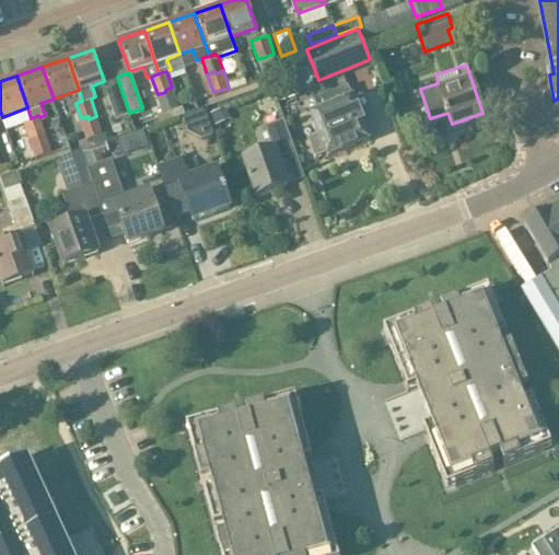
[(129,113),(117,77),(104,81),(116,117),(129,113)]
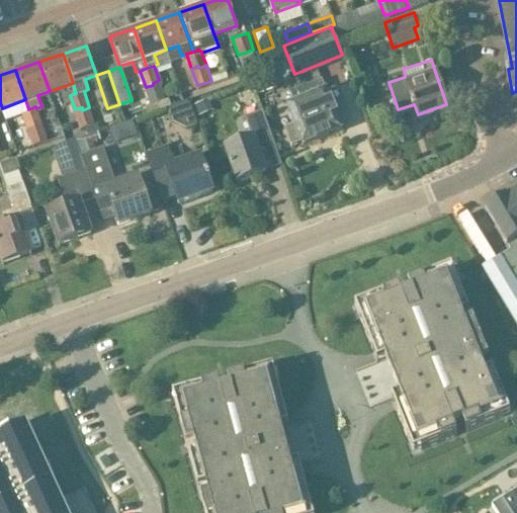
[(262,78),(252,81),(256,91),(274,85),(269,72),(261,75),(262,78)]
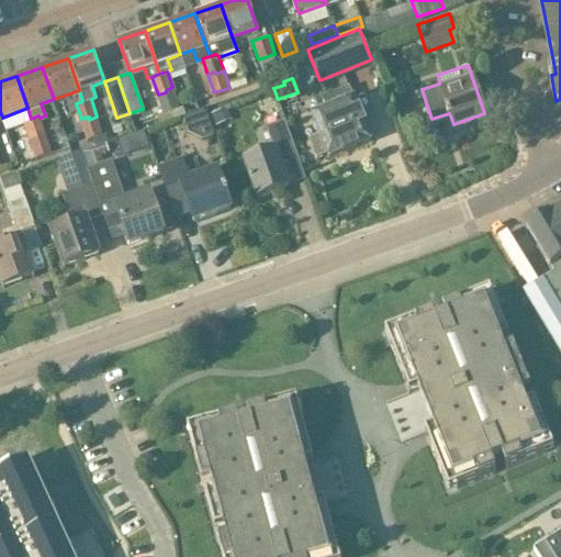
[(327,149),(328,154),(371,137),(350,82),(321,93),(325,106),(312,110),(320,132),(309,136),(316,154),(327,149)]
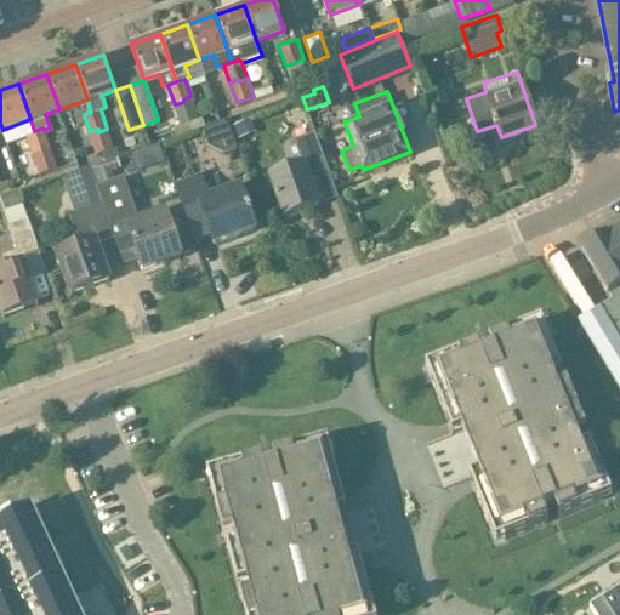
[(183,102),(175,104),(180,121),(197,115),(191,96),(183,100),(183,102)]
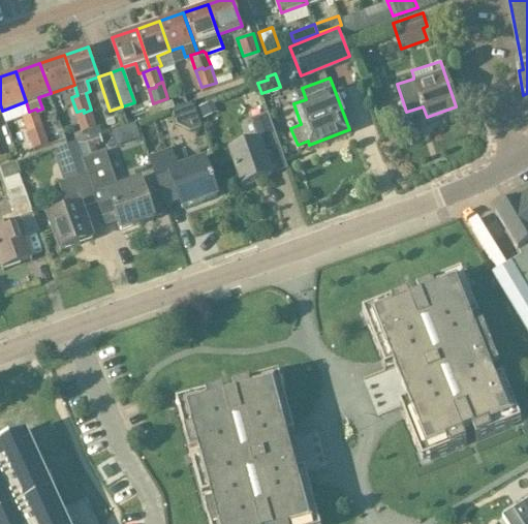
[(192,101),(171,110),(175,121),(189,127),(200,123),(192,101)]
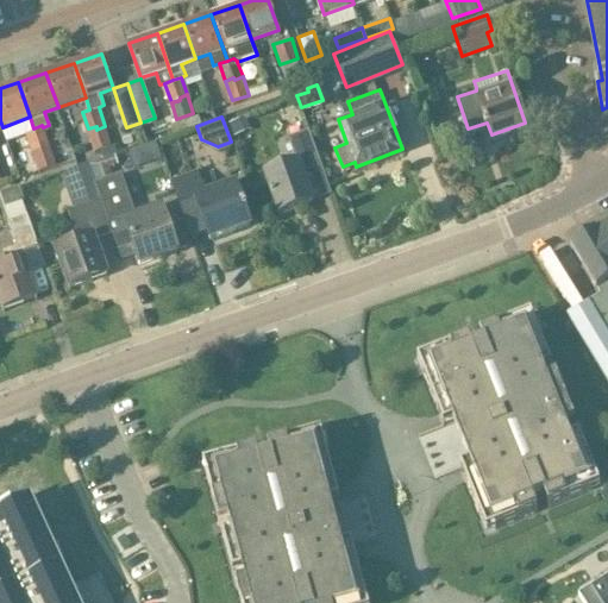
[(245,118),(230,124),(233,131),(248,125),(245,118)]
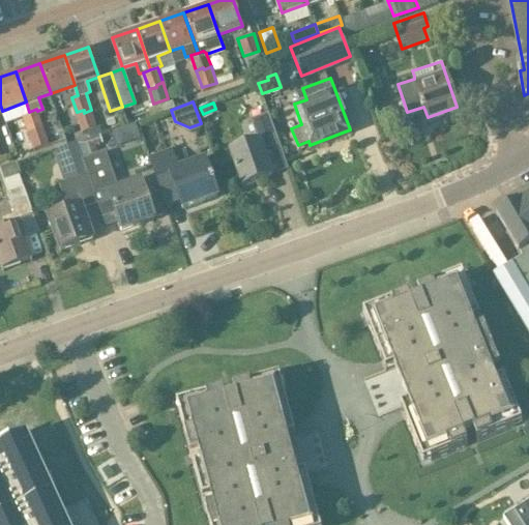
[(22,114),(28,132),(35,128),(35,126),(41,124),(37,111),(36,109),(29,112),(22,114)]
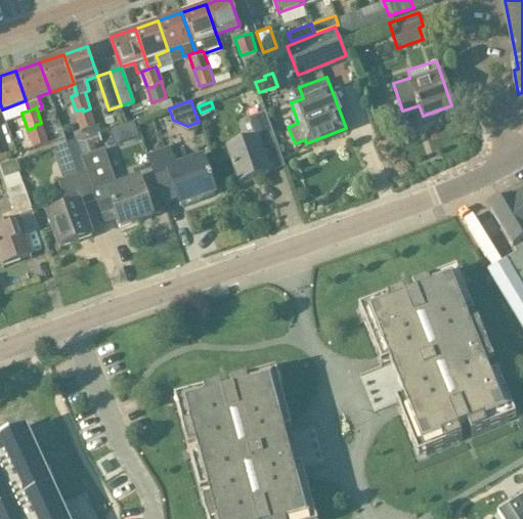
[(95,124),(90,109),(83,112),(83,109),(76,111),(81,128),(95,124)]
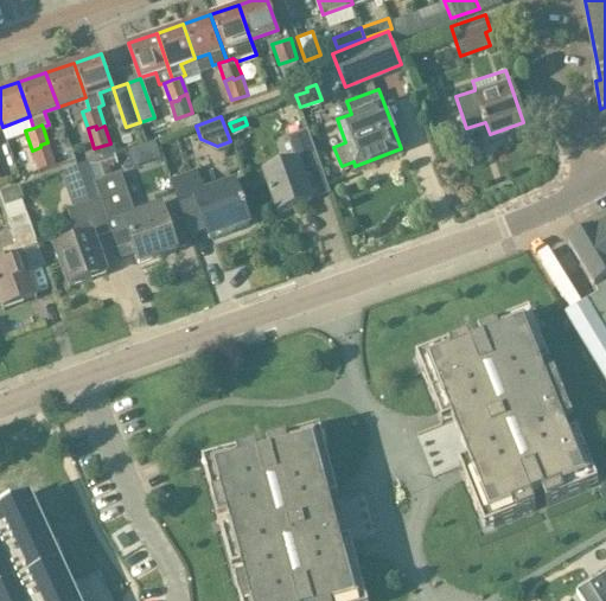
[(301,171),(320,164),(307,127),(286,134),(294,159),(262,170),(275,210),(311,198),(301,171)]
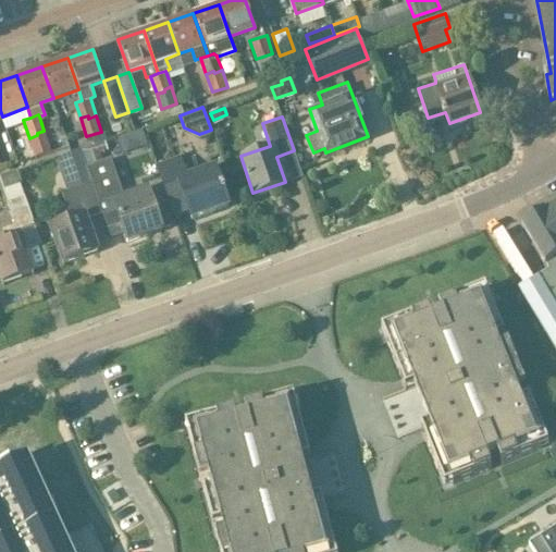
[(50,148),(44,131),(37,133),(37,135),(29,138),(35,154),(50,148)]
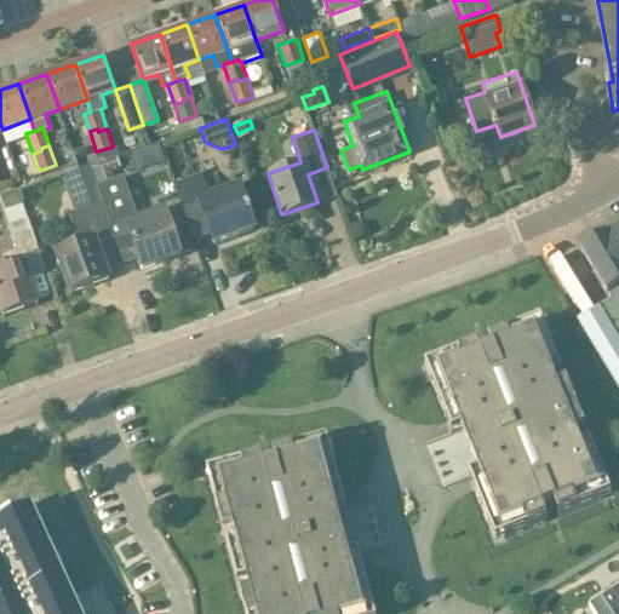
[(116,155),(90,164),(96,183),(114,177),(113,173),(110,167),(119,165),(116,155)]
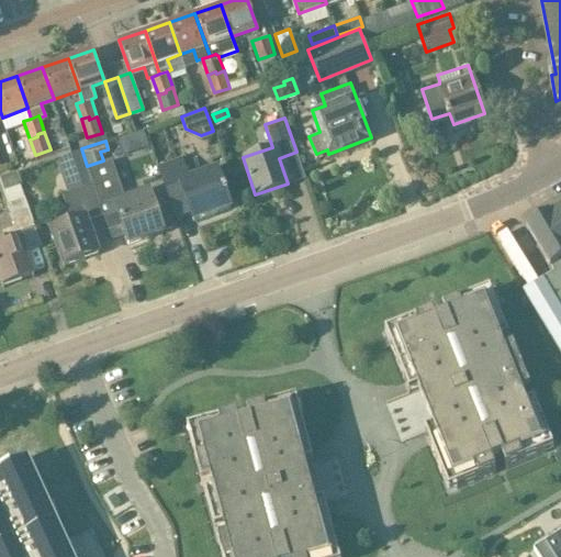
[(80,148),(60,155),(65,169),(85,163),(80,148)]
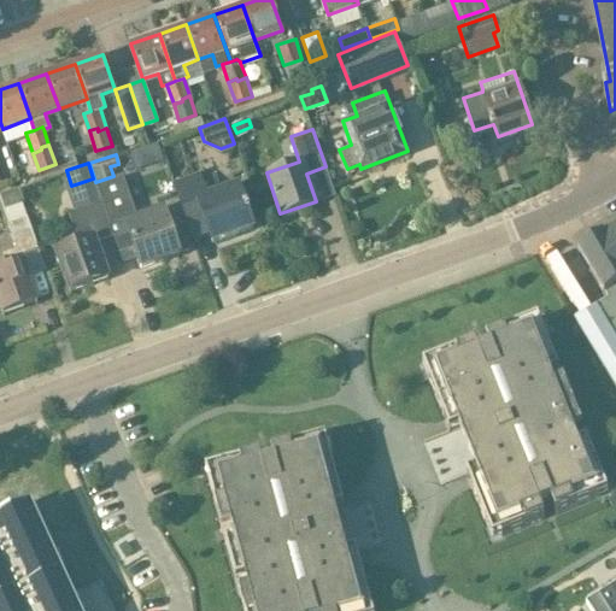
[(204,217),(211,238),(252,222),(239,183),(206,194),(199,172),(174,181),(188,222),(204,217)]
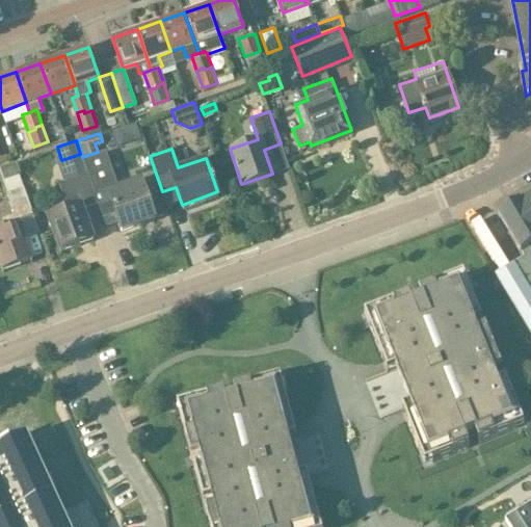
[(98,152),(82,157),(87,172),(98,202),(102,215),(115,211),(121,227),(153,216),(148,202),(157,199),(149,175),(116,186),(104,150),(98,152)]
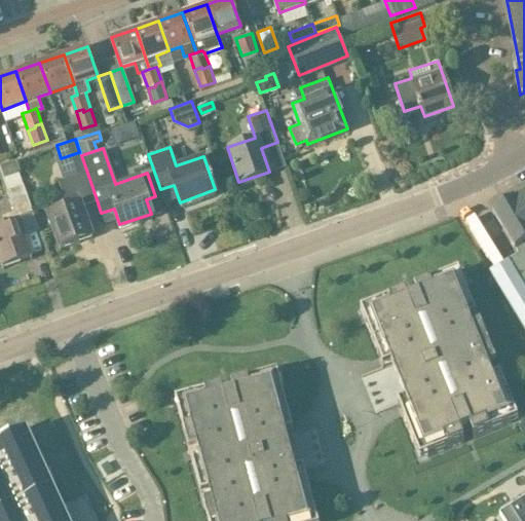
[(68,205),(46,213),(58,247),(91,234),(80,205),(97,199),(86,170),(59,180),(68,205)]
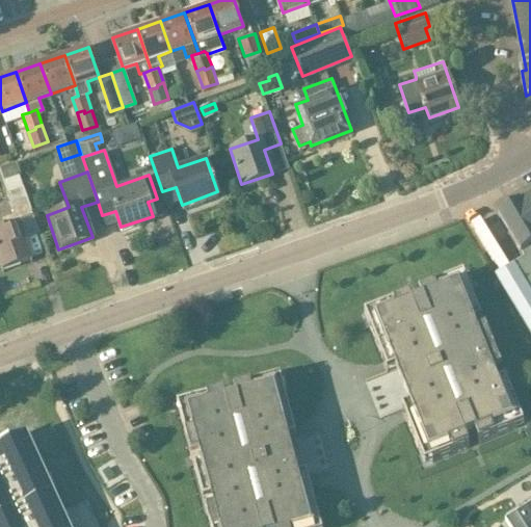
[(20,174),(3,179),(7,190),(24,185),(20,174)]
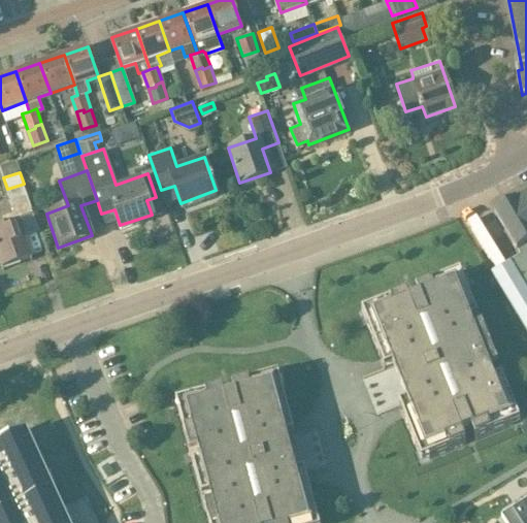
[(0,260),(2,266),(31,257),(24,236),(39,231),(24,184),(7,189),(14,210),(3,215),(6,224),(0,226),(0,260)]
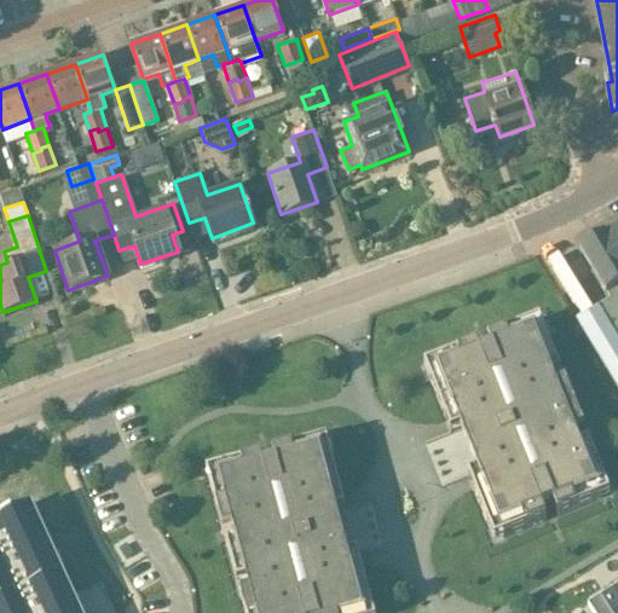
[(617,223),(604,232),(602,231),(600,232),(601,233),(581,246),(581,244),(578,246),(608,295),(575,316),(617,387),(617,223)]
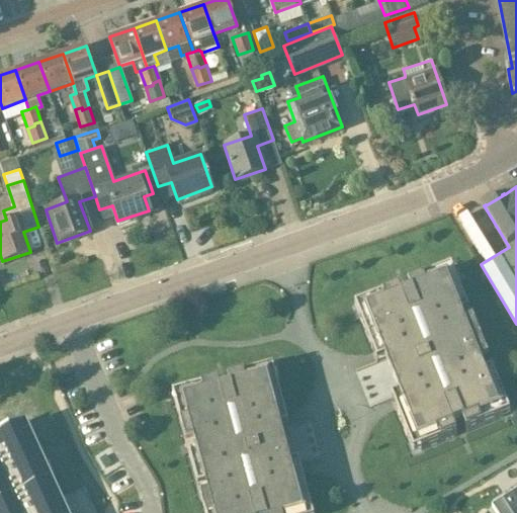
[(395,405),(408,437),(413,448),(455,431),(452,423),(462,419),(465,427),(509,410),(491,365),(483,369),(479,359),(487,356),(471,317),(463,321),(459,311),(467,308),(450,264),(407,281),(410,289),(401,293),(397,285),(353,303),(371,347),(399,336),(406,352),(418,347),(421,354),(414,357),(418,367),(425,364),(427,371),(415,376),(422,394),(395,405)]
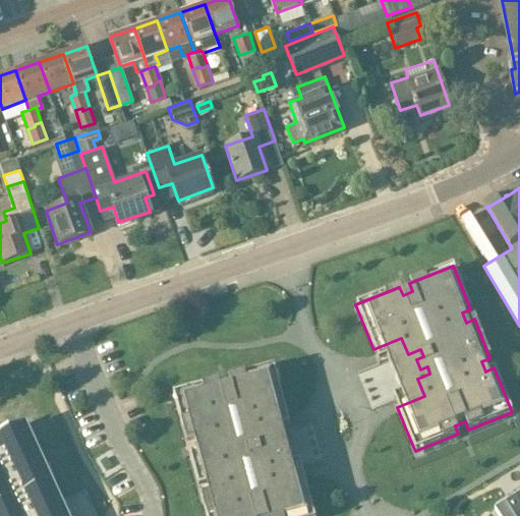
[(187,450),(198,489),(198,491),(208,489),(211,499),(201,501),(206,515),(313,515),(302,473),(274,481),(269,463),(255,467),(253,459),(262,457),(258,447),(251,449),(249,442),(262,438),(257,420),(286,412),(274,366),(172,394),(185,441),(193,438),(196,448),(187,450)]
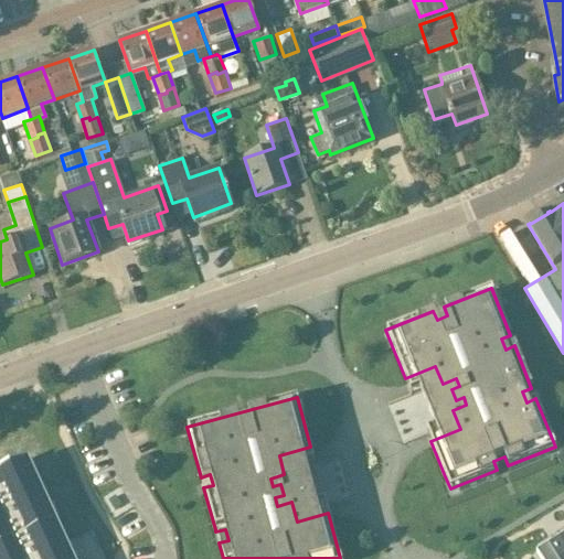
[(28,460),(0,472),(0,558),(103,558),(92,533),(66,545),(28,460)]
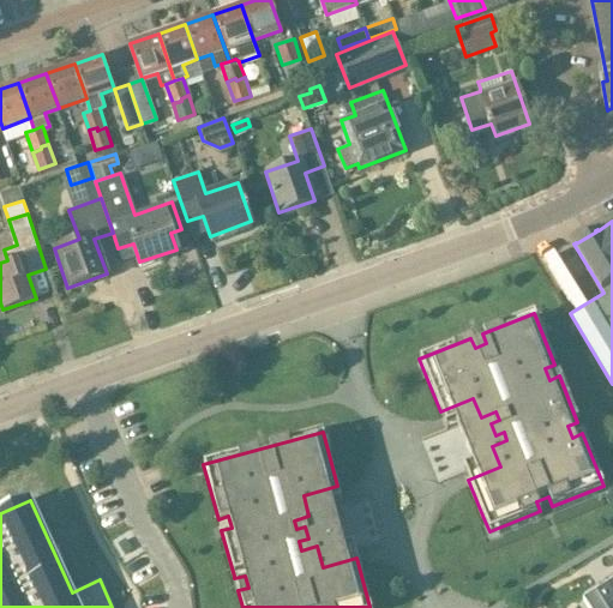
[(612,607),(612,575),(594,588),(606,607),(612,607)]
